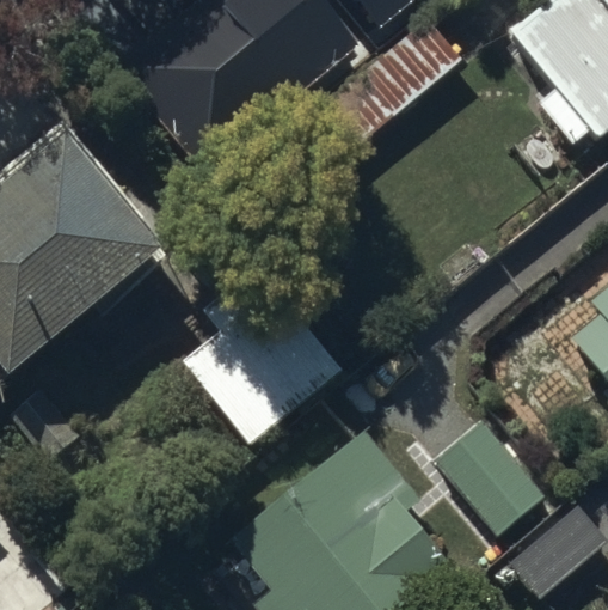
[(554,87),(538,102),(572,142),(589,128),(597,139),(607,130),(607,0),(545,0),(508,32),(554,87)]
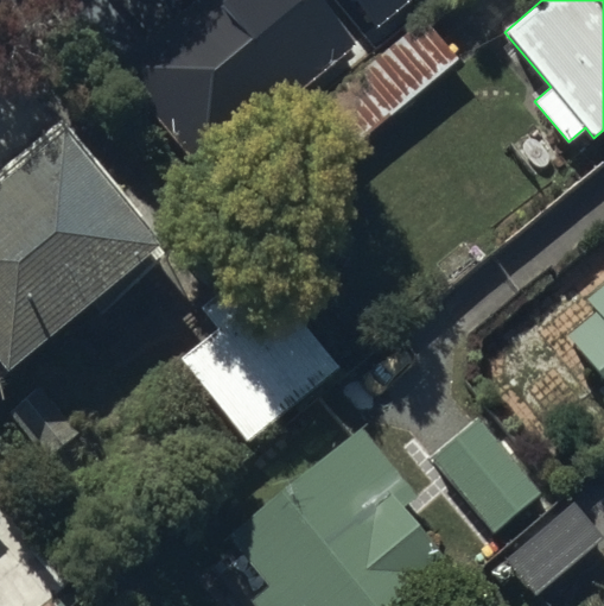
[(328,171),(459,58),(424,17),(292,131),(328,171)]
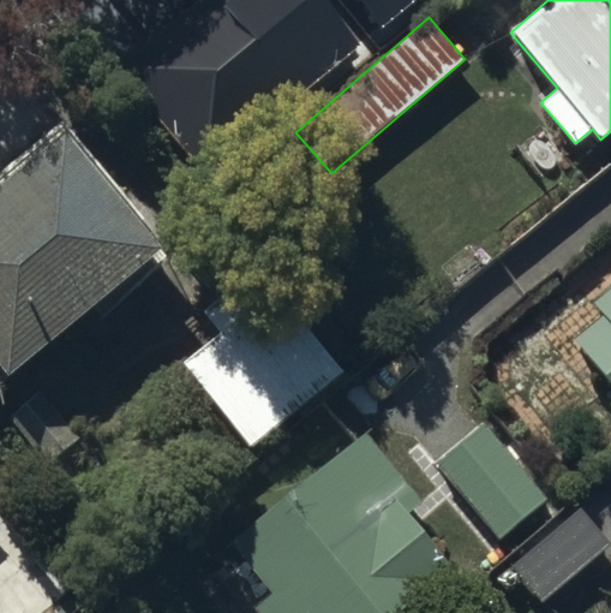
[(305,95),(238,18),(144,100),(210,177),(305,95)]
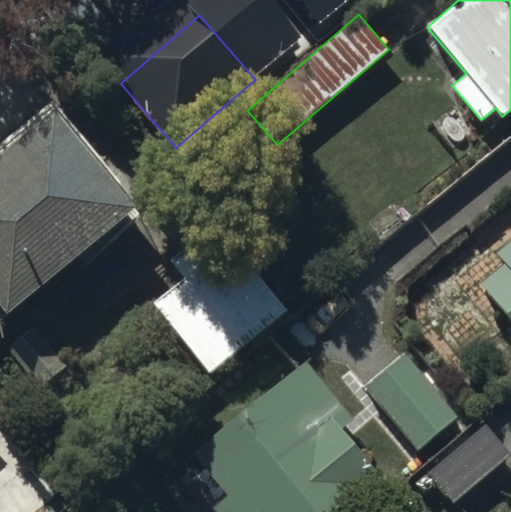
[(0,317),(138,200),(51,99),(0,144),(0,317)]
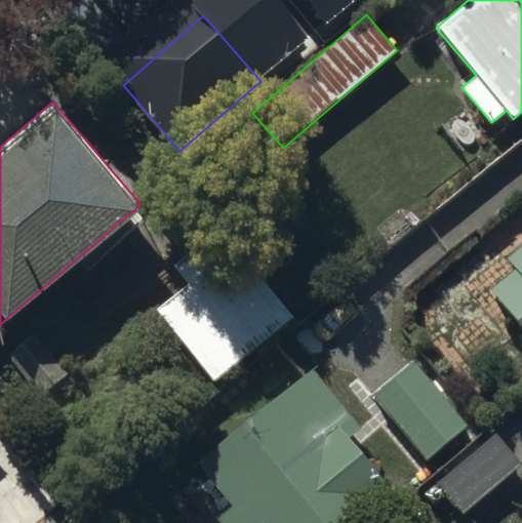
[(189,282),(156,308),(214,381),(295,316),(226,229),(177,268),(189,282)]
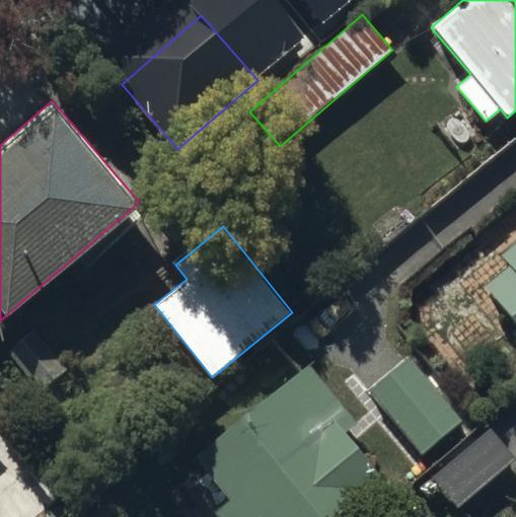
[(486,283),(515,320),(515,244),(504,254),(510,263),(486,283)]
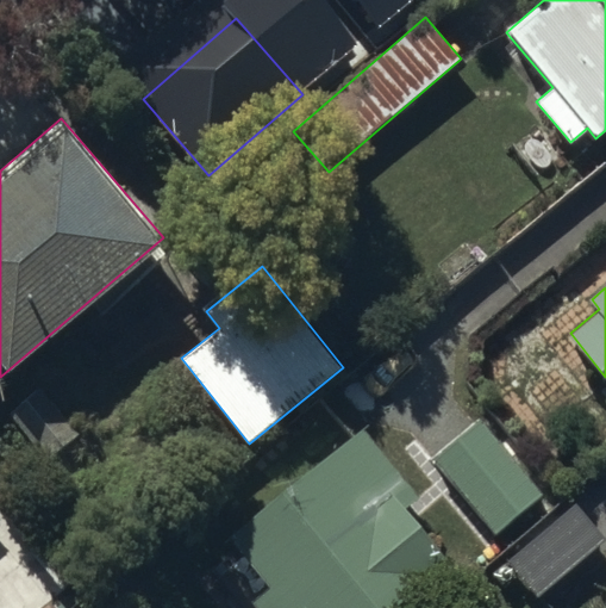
[(544,495),(481,419),(432,460),(497,535),(544,495)]
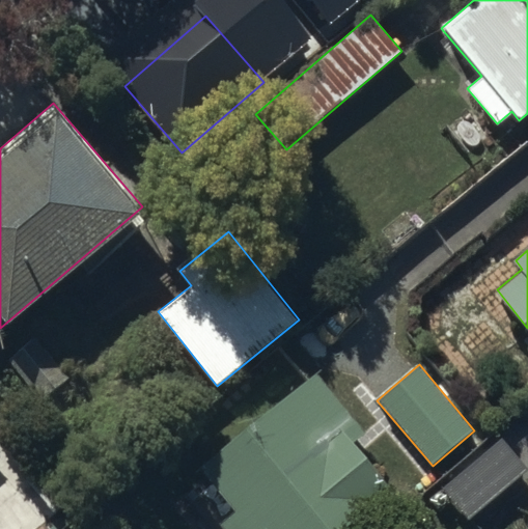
[(315,371),(200,463),(235,507),(219,521),(224,528),(342,528),(376,503),(365,491),(382,477),(351,439),(362,429),(315,371)]
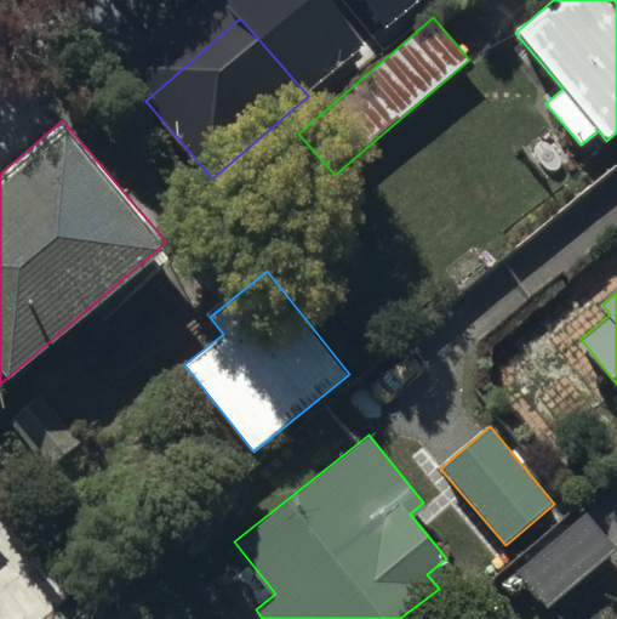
[(616,544),(587,510),(514,572),(547,611),(616,551),(616,544)]
